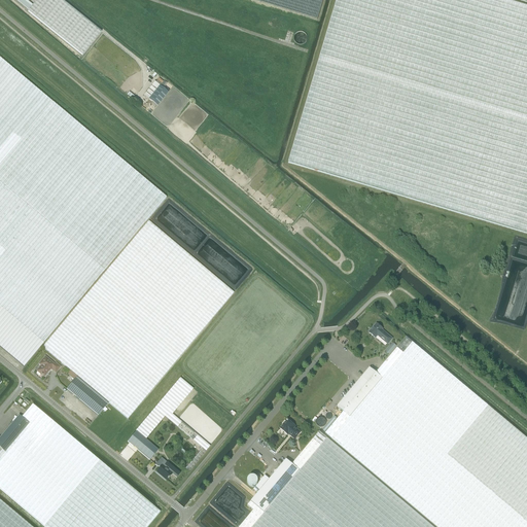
[(101,32),(61,0),(37,0),(28,11),(82,56),(101,32)]
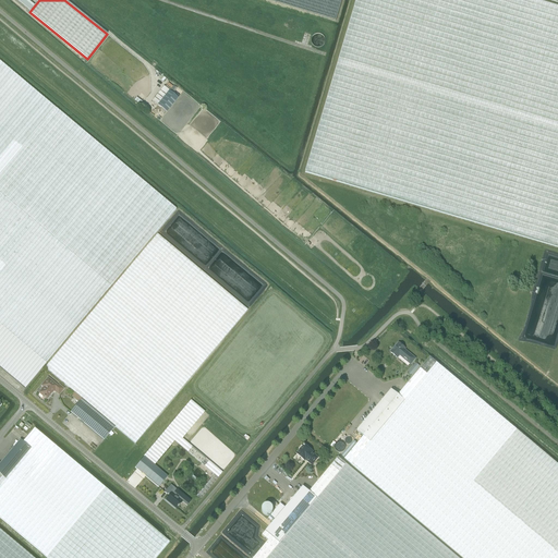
[(341,0),(268,0),(336,21),(341,0)]
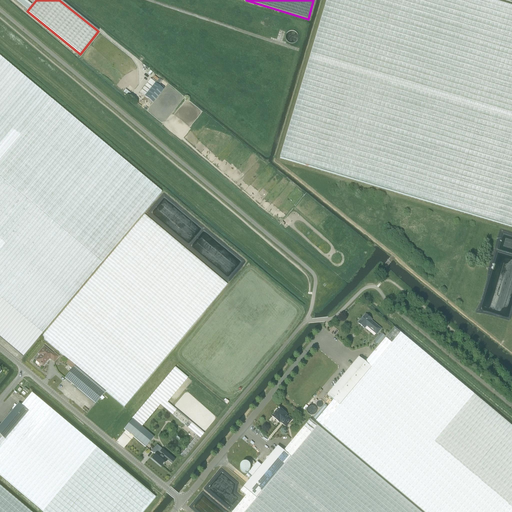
[(511,6),(489,0),(327,0),(280,158),(511,227),(511,6)]
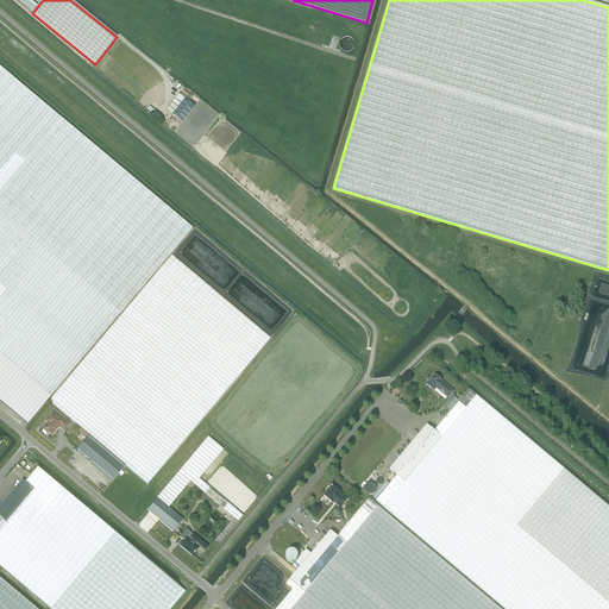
[(50,397),(121,313),(192,228),(61,118),(0,67),(0,401),(27,425),(50,397)]
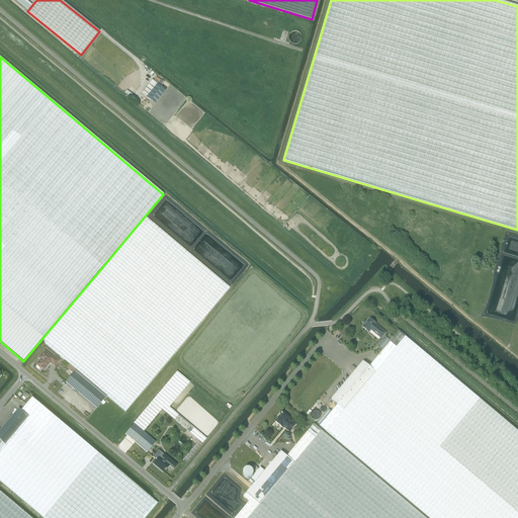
[(166,91),(165,90),(166,89),(162,85),(164,82),(161,80),(161,81),(156,77),(153,81),(153,80),(142,93),(155,104),(166,91)]
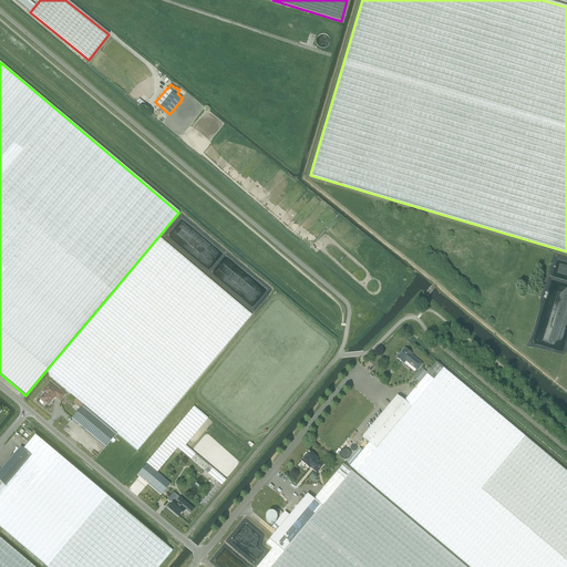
[(83,405),(116,434),(117,434),(137,451),(251,315),(160,238),(114,292),(45,373),(83,405)]
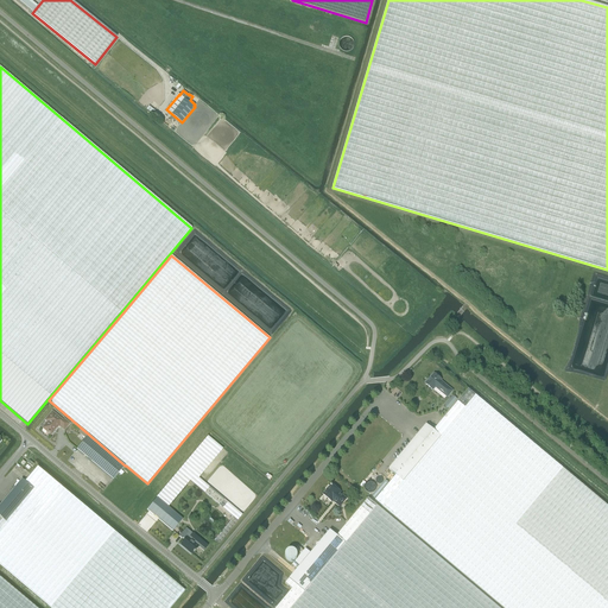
[(168,507),(187,485),(190,481),(233,518),(214,542),(219,544),(325,417),(257,358),(146,489),(157,499),(158,499),(168,507)]
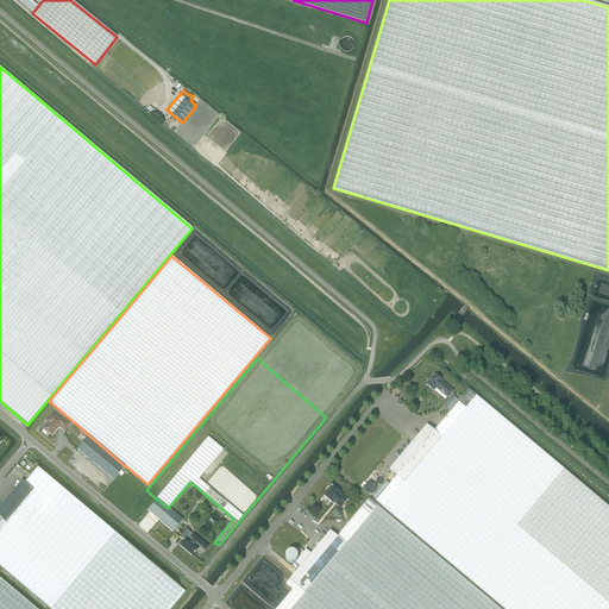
[(426,385),(433,391),(435,388),(438,390),(440,390),(445,395),(445,396),(447,399),(452,393),(440,382),(441,381),(434,375),(426,385)]
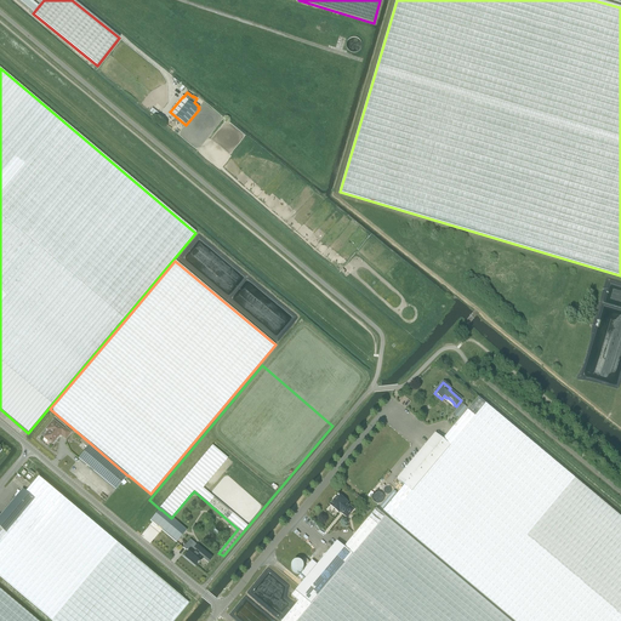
[(620,620),(620,518),(478,398),(443,440),(451,448),(412,493),(404,486),(383,512),(513,620),(620,620)]
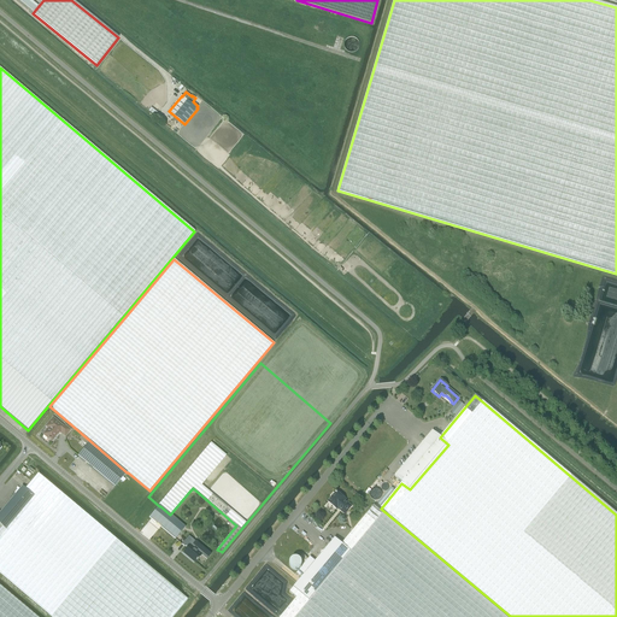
[(459,401),(451,412),(456,416),(464,405),(459,401)]
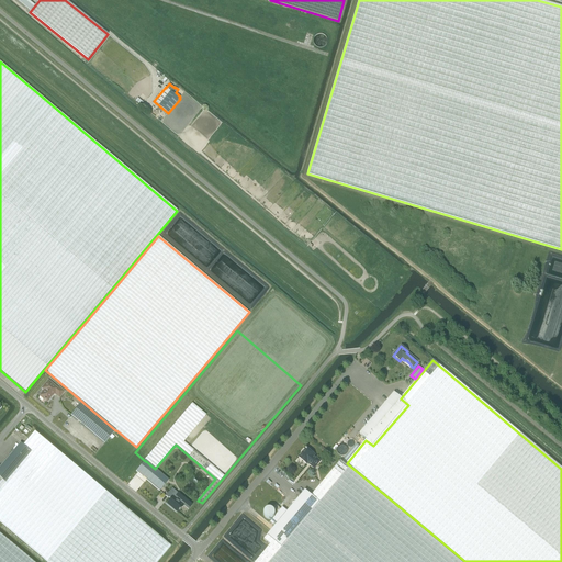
[(59,398),(65,393),(59,388),(58,390),(48,382),(43,390),(44,391),(40,396),(47,403),(55,394),(59,398)]
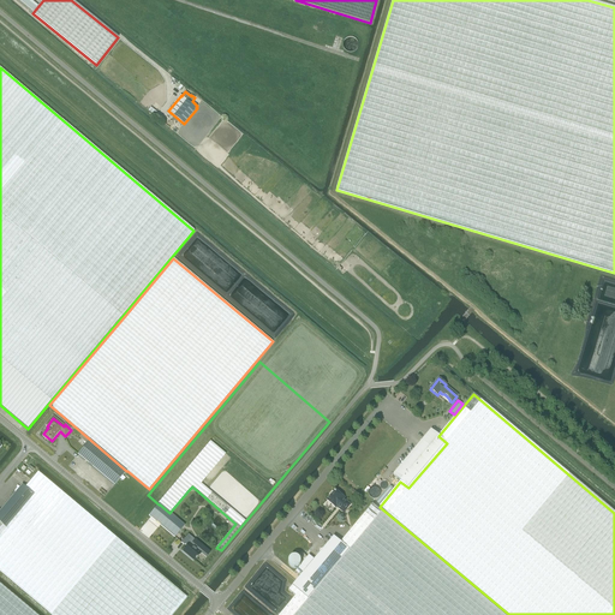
[(400,482),(408,488),(447,443),(439,436),(430,430),(393,475),(400,482)]
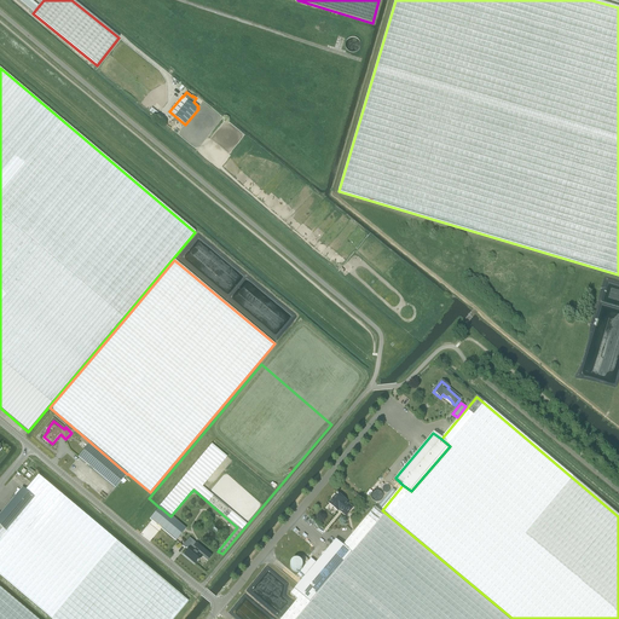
[(82,437),(80,440),(87,446),(90,443),(82,437)]
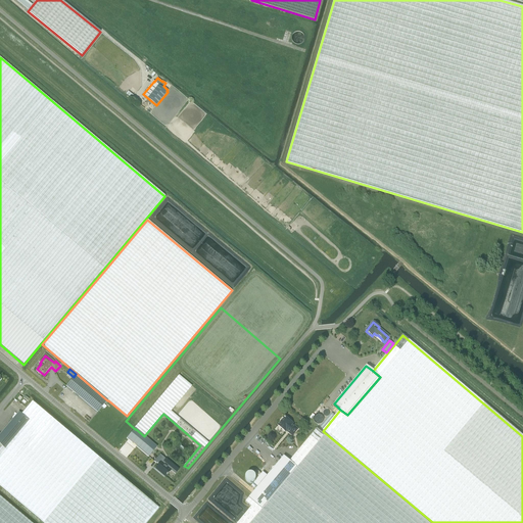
[(97,414),(107,400),(77,374),(66,387),(97,414)]
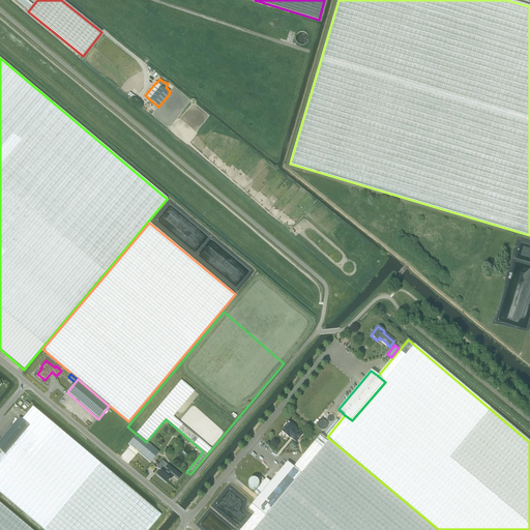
[(0,493),(43,529),(148,529),(160,516),(32,408),(22,420),(30,428),(5,455),(0,450),(0,493)]
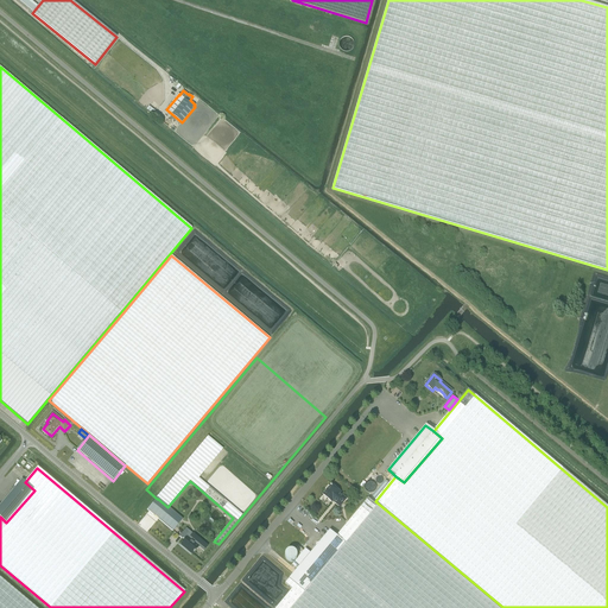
[(373,469),(366,477),(369,480),(377,473),(373,469)]
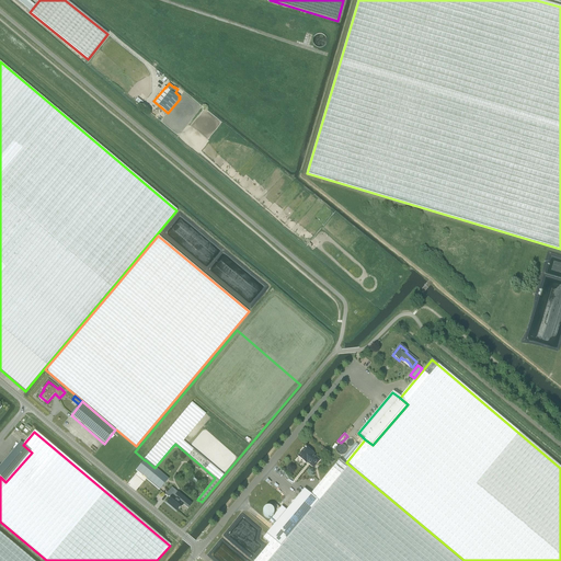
[(32,453),(23,445),(21,443),(0,466),(0,477),(6,482),(32,453)]
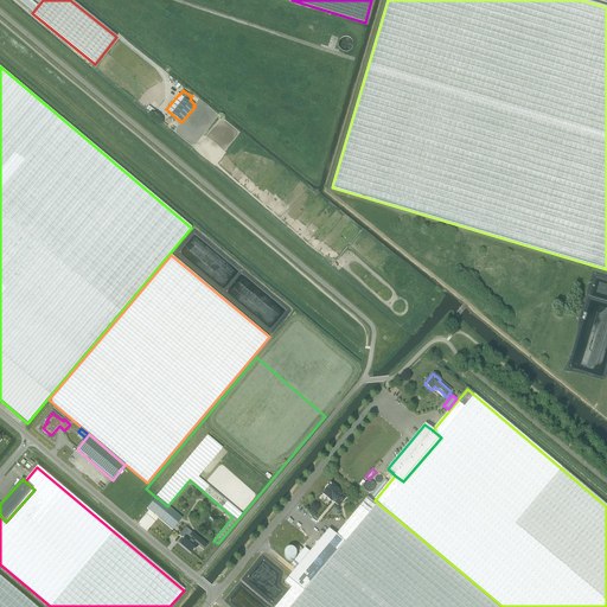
[(340,492),(331,484),(330,486),(327,485),(325,489),(326,490),(323,494),(331,502),(332,500),(336,503),(339,506),(345,498),(339,493),(340,492)]
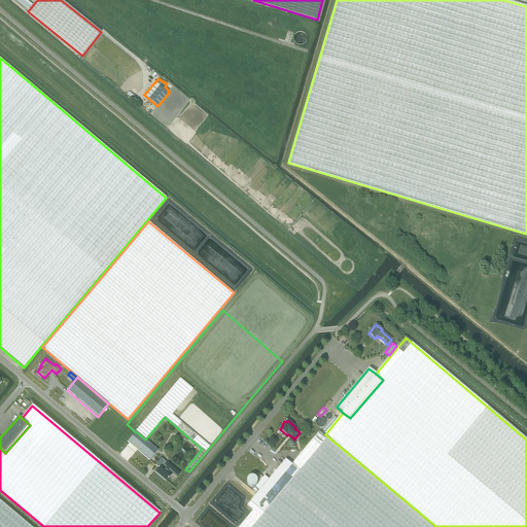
[(159,451),(145,440),(137,432),(136,432),(128,443),(149,461),(159,451)]
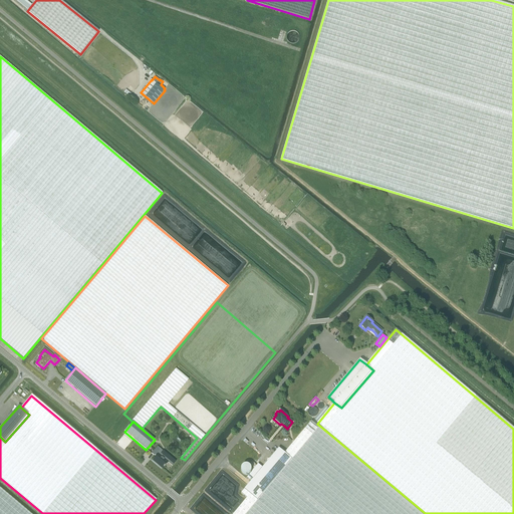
[(421,513),(311,422),(284,454),(292,460),(258,501),(244,490),(241,493),(247,498),(233,513),(421,513)]
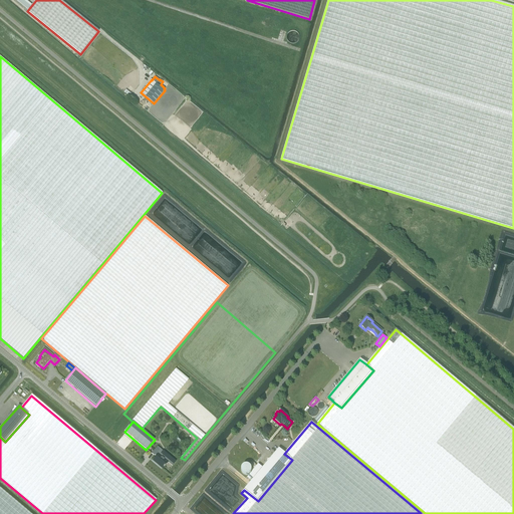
[(163,469),(168,463),(172,466),(176,462),(157,447),(152,454),(155,457),(156,456),(157,457),(153,461),(163,469)]
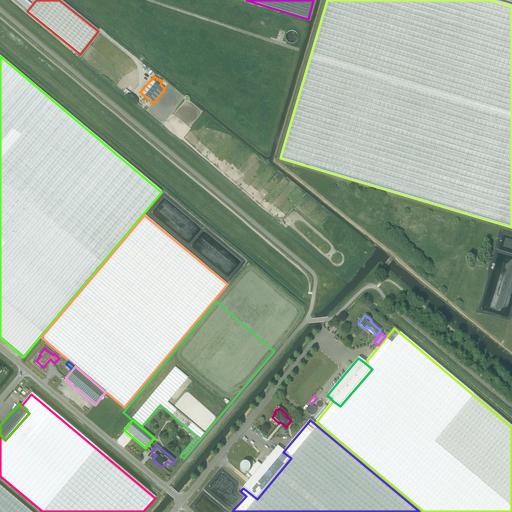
[(243,488),(257,499),(291,458),(283,452),(278,447),(243,488)]
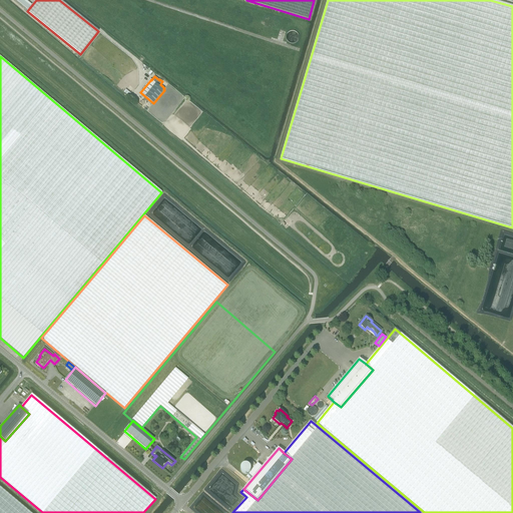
[(30,512),(0,487),(0,512),(30,512)]
